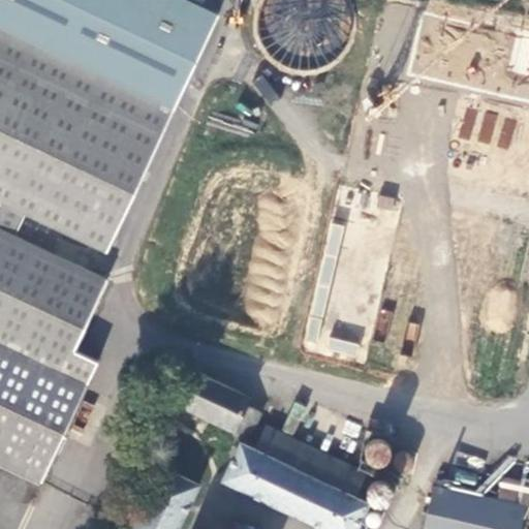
[(183,0),(0,0),(0,29),(174,111),(219,17),(183,0)]
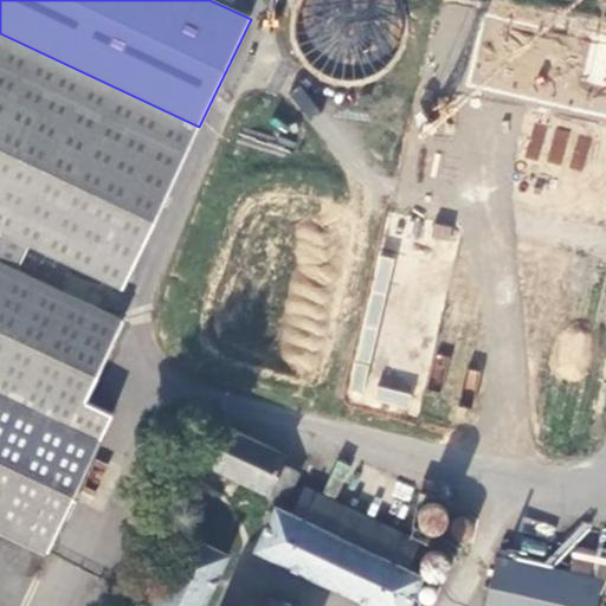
[(345,102),(406,55),(406,19),(391,0),(379,0),(379,1),(363,1),(362,0),(300,0),(289,8),(289,46),(321,86),(282,86),(307,120),(330,102),(345,102)]
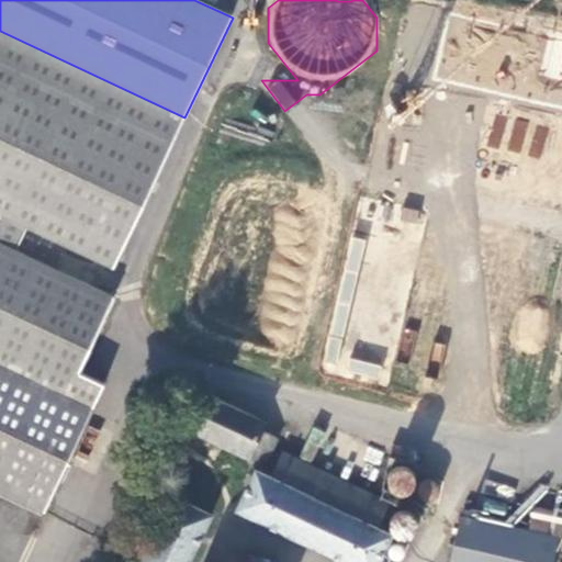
[(184,117),(0,31),(0,213),(1,214),(0,215),(0,242),(17,250),(27,227),(113,267),(184,117)]
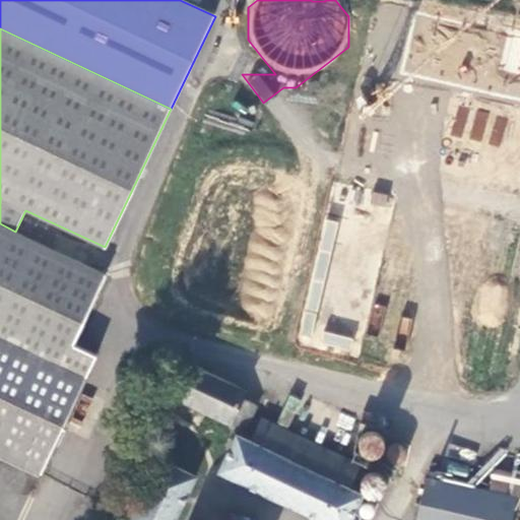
[(0,339),(63,370),(76,343),(109,275),(15,232),(0,223),(0,339)]
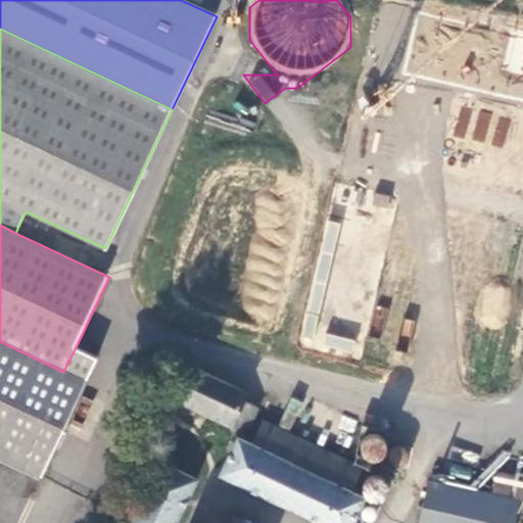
[(63,372),(0,341),(0,455),(44,476),(88,383),(63,372)]
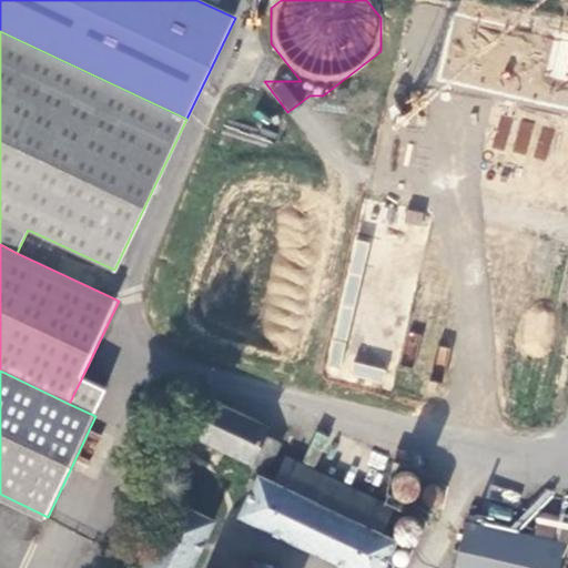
[(69,404),(95,416),(97,415),(109,389),(83,375),(69,404)]
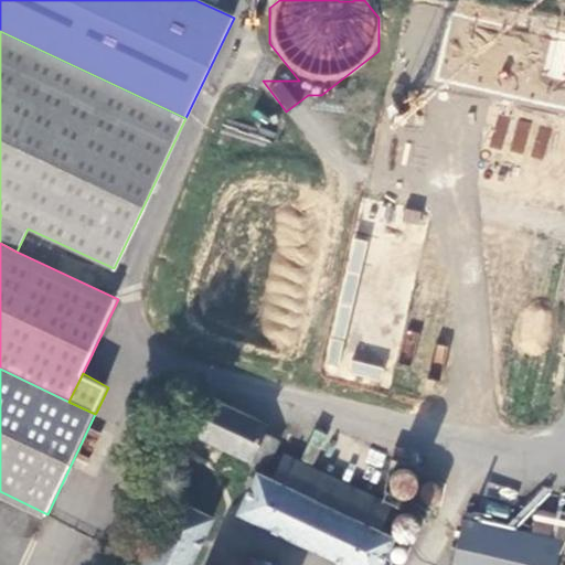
[(263,433),(267,425),(203,396),(185,436),(249,465),(254,457),(270,465),(281,441),(263,433)]
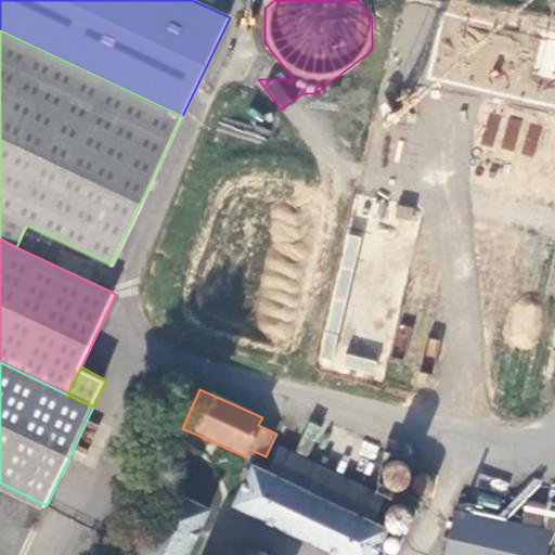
[(223,508),(322,554),(374,554),(387,528),(373,521),(385,495),(274,444),(261,473),(244,465),(223,508)]
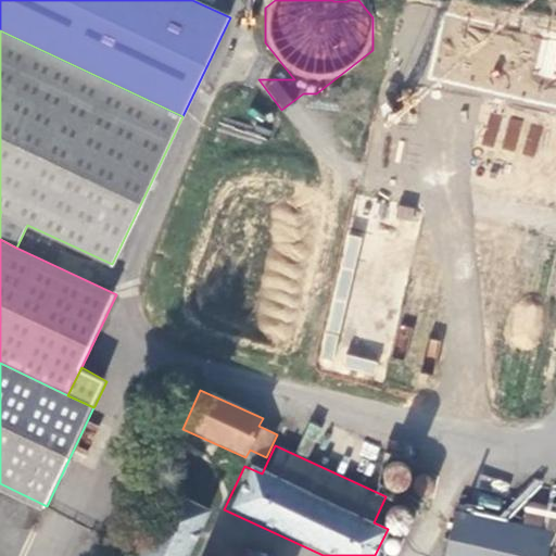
[(185,555),(209,509),(164,489),(130,555),(185,555)]
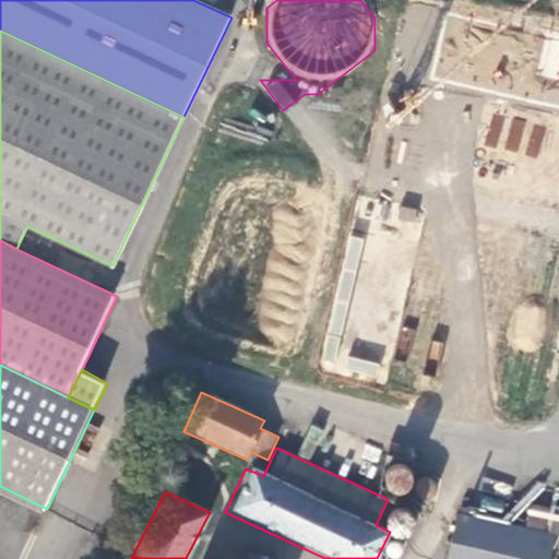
[(547,558),(551,536),(542,534),(546,510),(527,506),(522,530),(452,515),(443,558),(547,558)]
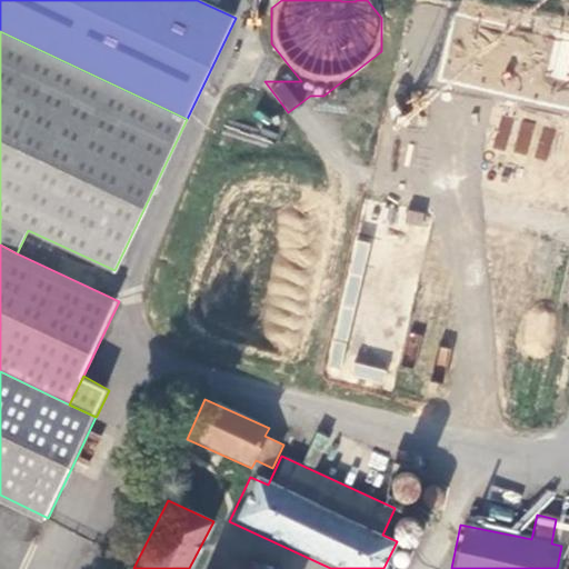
[(568,545),(568,517),(561,517),(557,542),(568,545)]
